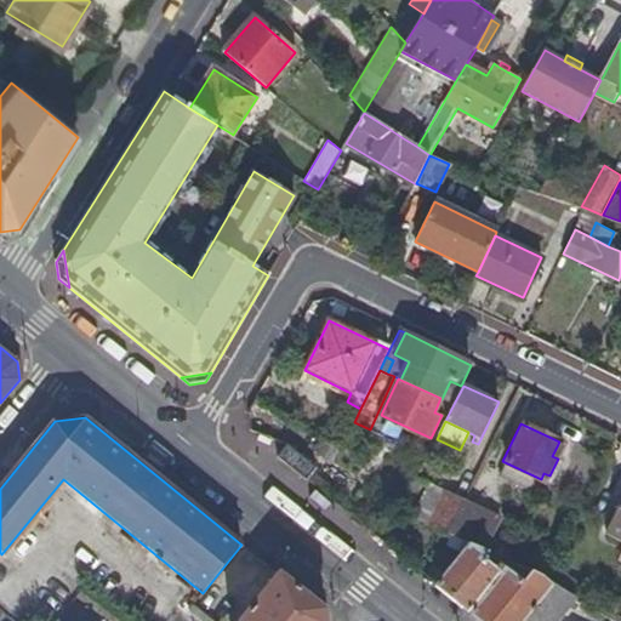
[(541,479),(502,461),(497,472),(535,491),(541,479)]
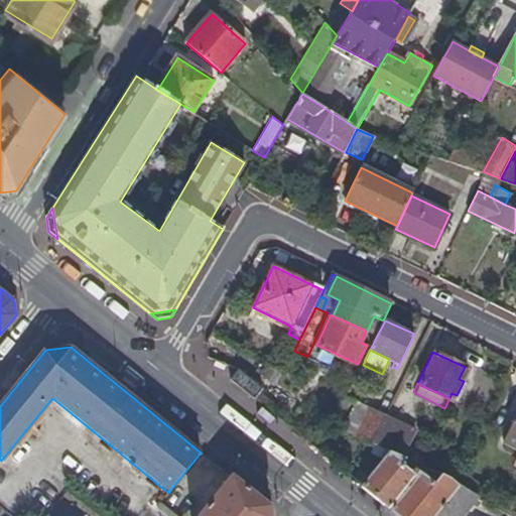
[(354,401),(342,430),(374,443),(387,416),(354,401)]
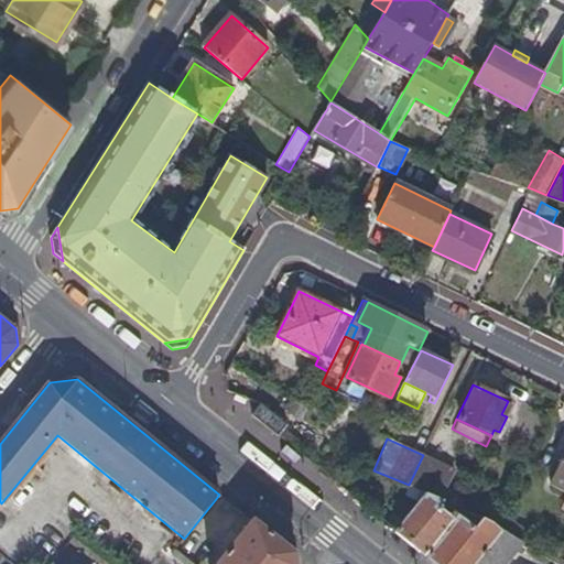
[(563,454),(551,483),(563,489),(563,454)]
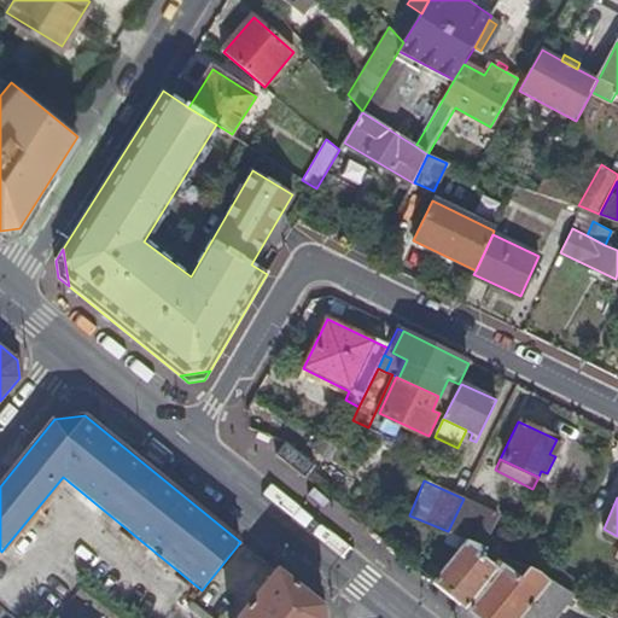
[(497,516),(464,499),(448,531),(468,540),(484,547),(497,516)]
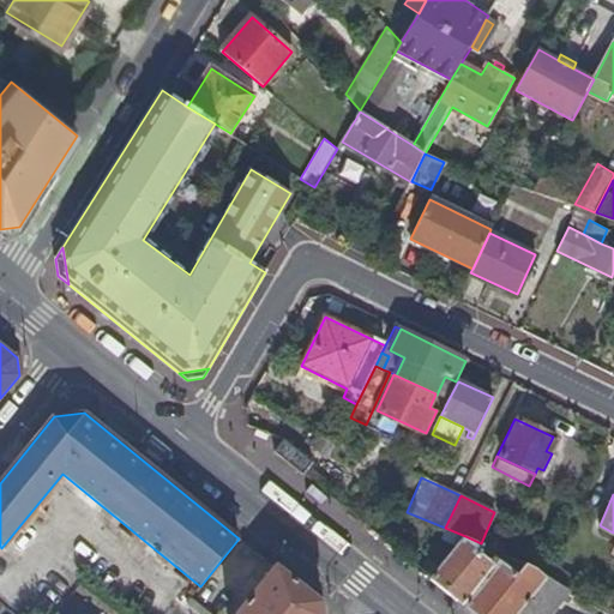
[(405,517),(462,540),(465,536),(445,528),(407,512),(405,517)]
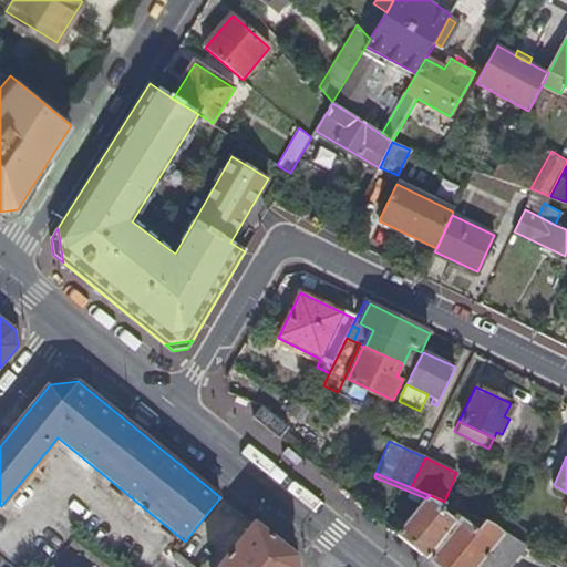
[(442,508),(446,503),(444,502),(430,495),(426,498),(399,534),(441,566),(480,566),(482,565),(507,534),(496,525),(486,521),(478,531),(463,517),(459,522),(442,508)]
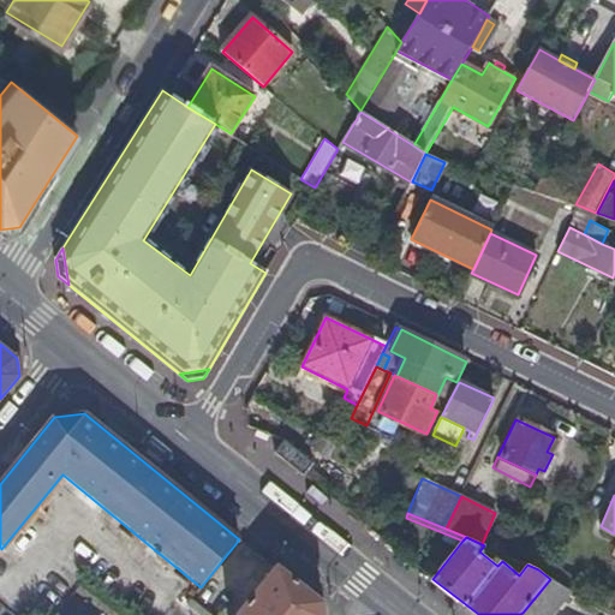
[(550,579),(566,589),(572,578),(544,561),(538,569),(550,579)]
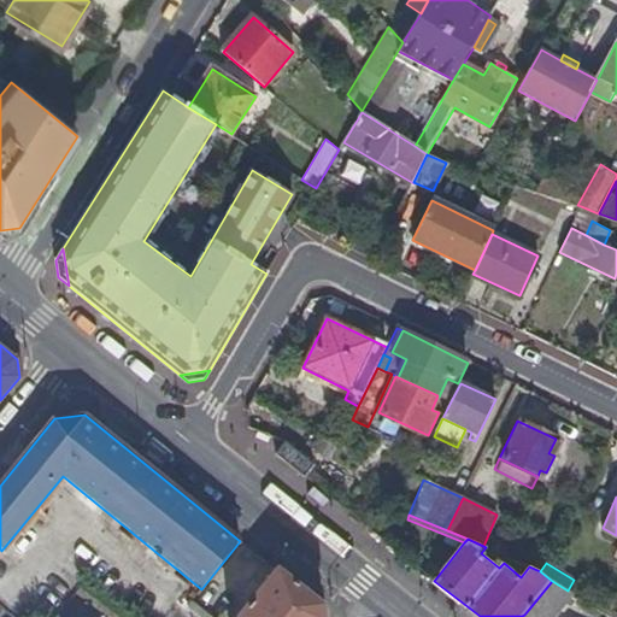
[(324,616),(324,606),(278,569),(239,616),(324,616)]
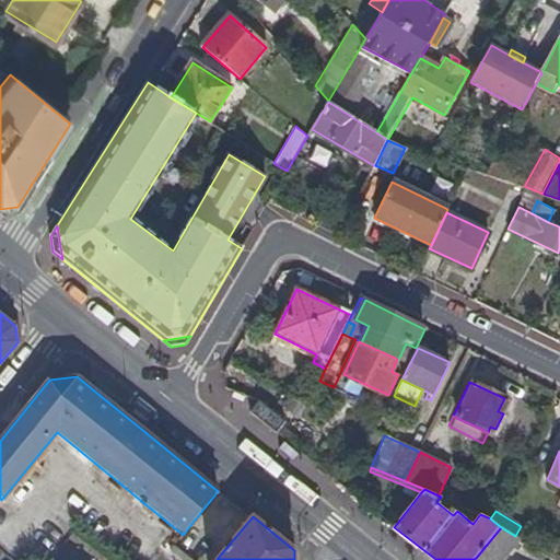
[(478,559),(505,559),(521,540),(515,536),(501,527),(476,558),(478,559)]
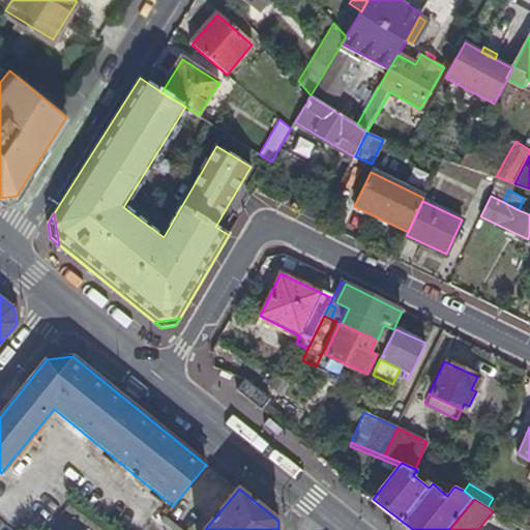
[(160,520),(172,529),(181,529),(165,516),(164,514),(160,520)]
